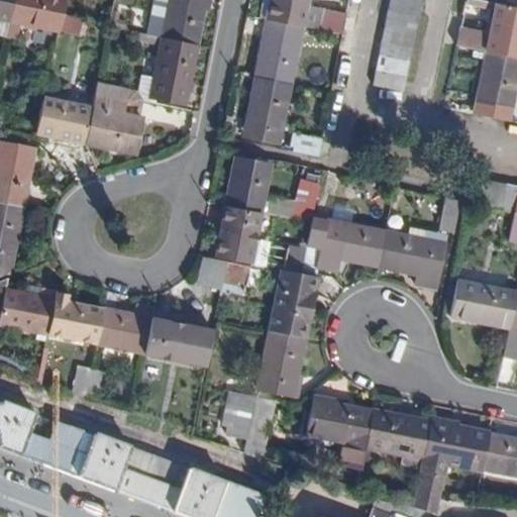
[(0,0),(0,22),(8,24),(13,0),(0,0)]
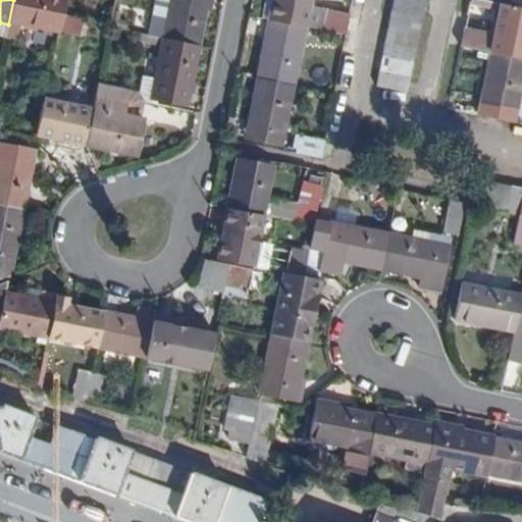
[(57,34),(60,17),(63,0),(13,0),(8,24),(19,27),(57,34)]
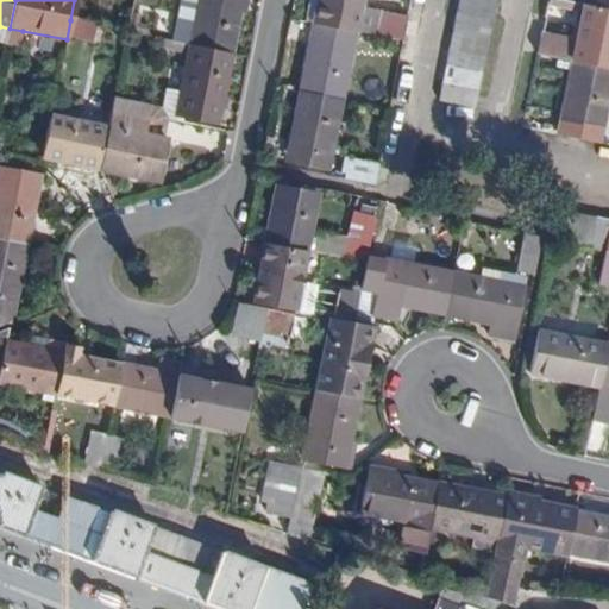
[(200,0),(190,45),(231,55),(242,0),(200,0)]
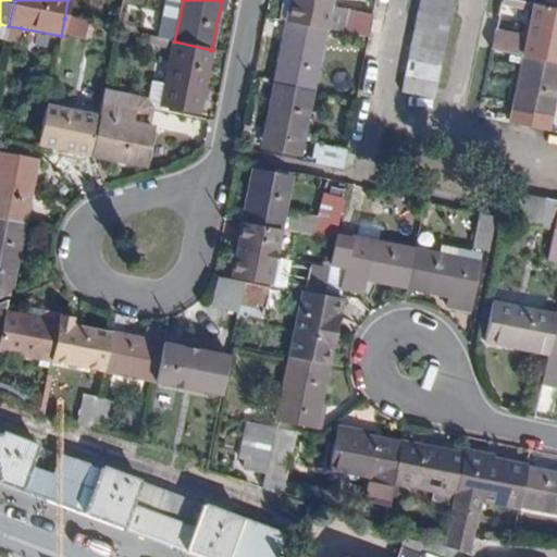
[(326,31),(369,39),(373,16),(331,8),(332,0),(289,0),(289,1),(297,3),(293,23),(326,31)]
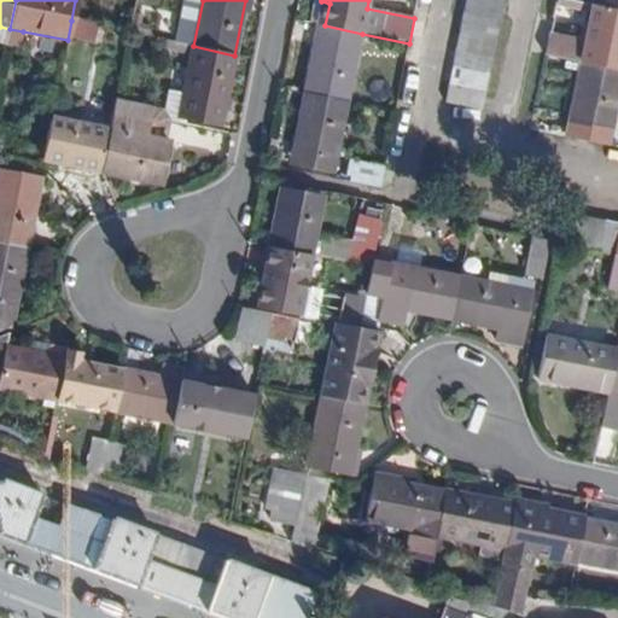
[(465,0),(462,15),(499,22),(502,5),(482,0),(465,0)]
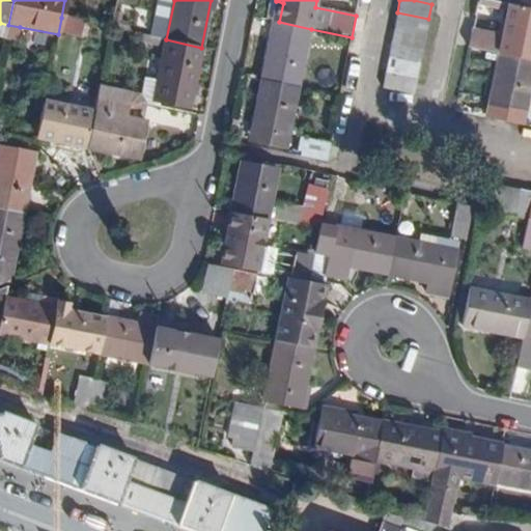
[(530,0),(508,0),(508,4),(530,8),(530,0)]
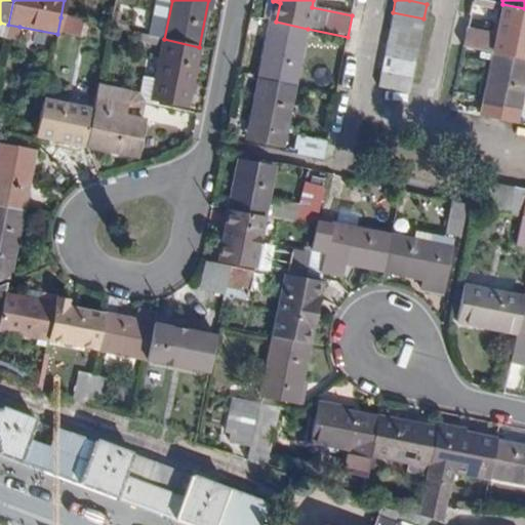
[(493,53),(524,59),(524,8),(502,4),(493,53)]
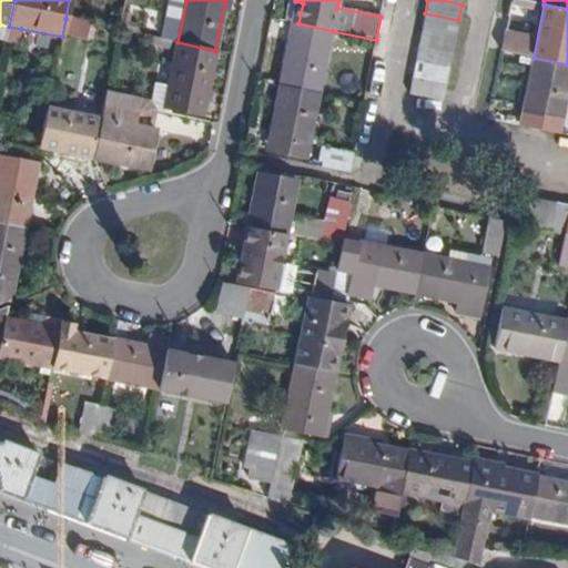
[(422,29),(455,37),(458,20),(425,13),(422,29)]
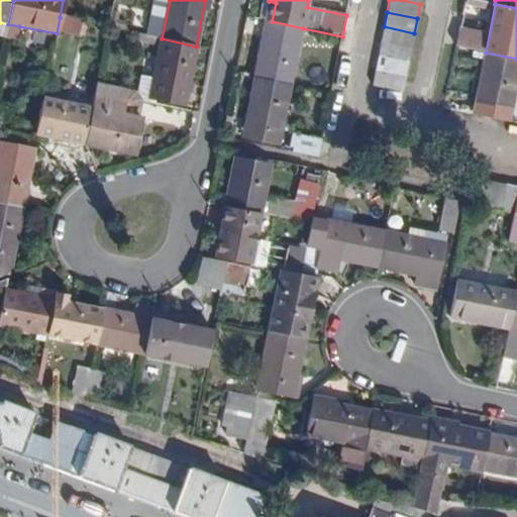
[(253,79),(291,86),(303,28),(272,21),(269,40),(262,38),(253,79)]
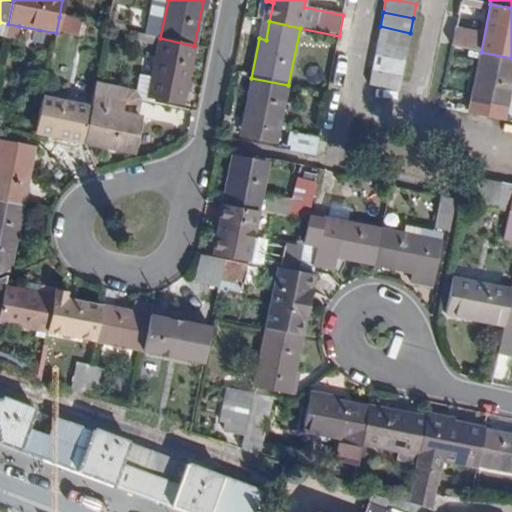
[(0,36),(6,38),(8,24),(0,22),(0,36)]
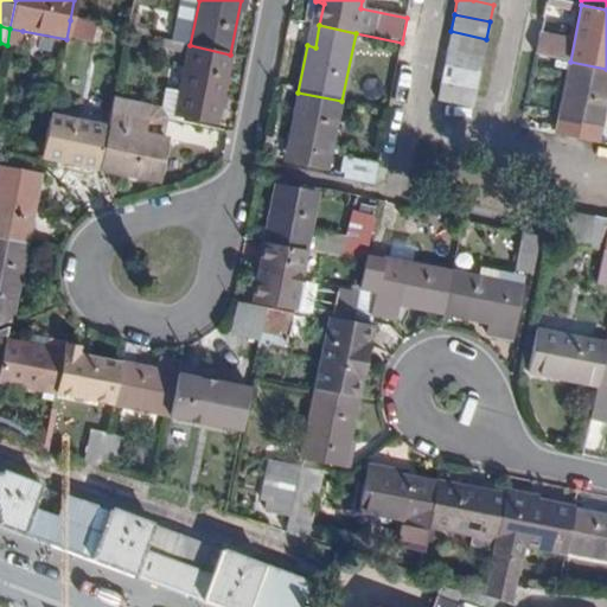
[(7,45),(19,48),(23,31),(10,29),(7,45)]
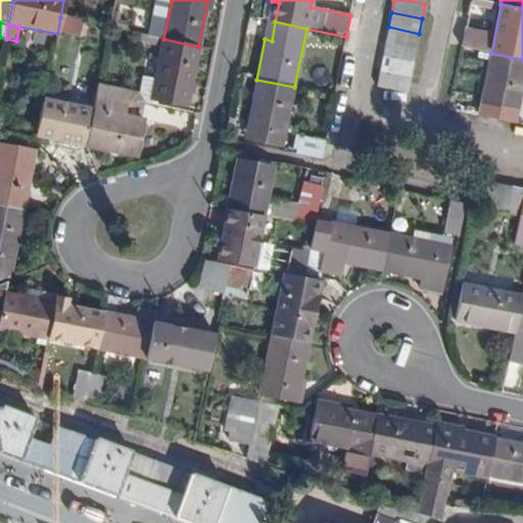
[(385,42),(417,48),(419,34),(388,27),(385,42)]
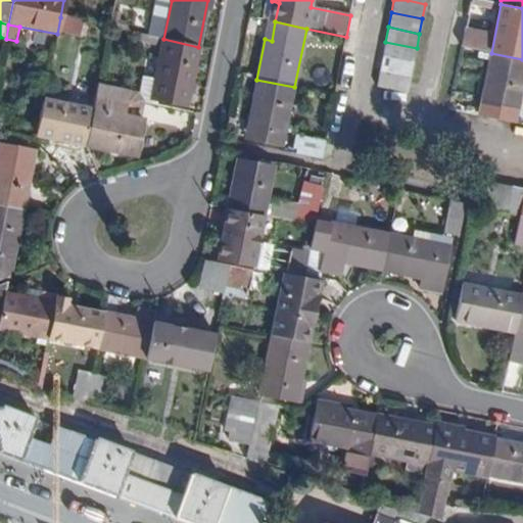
[(158,101),(187,106),(198,47),(163,39),(155,81),(161,83),(158,101)]
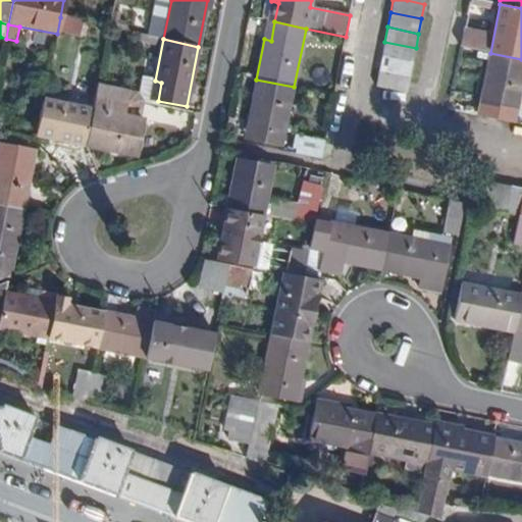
[(381,57),(413,64),(416,48),(384,42),(381,57)]
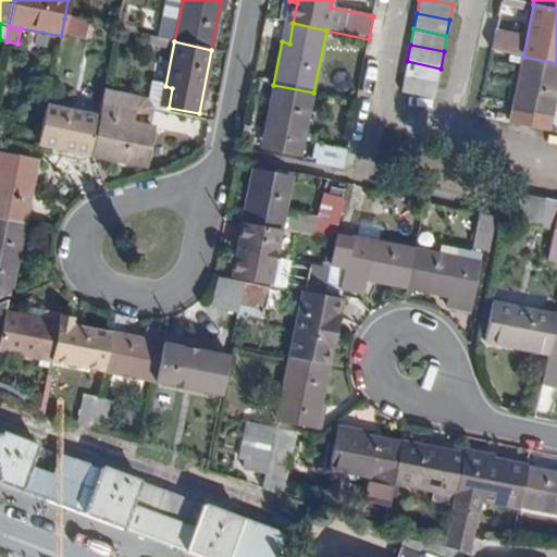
[(511,109),(552,116),(556,87),(556,63),(523,57),(520,57),(518,66),(520,66),(511,109)]
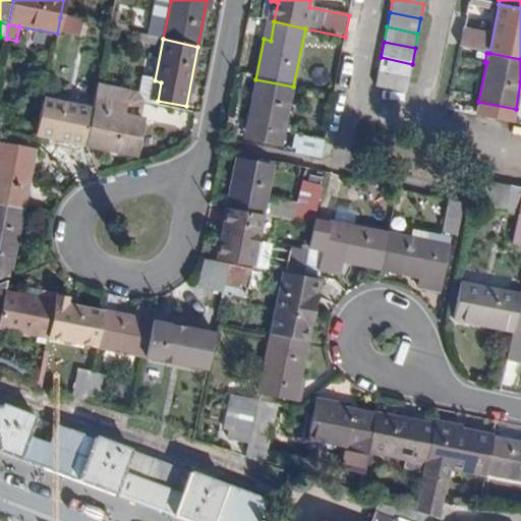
[(378,71),(409,78),(412,64),(381,57),(378,71)]
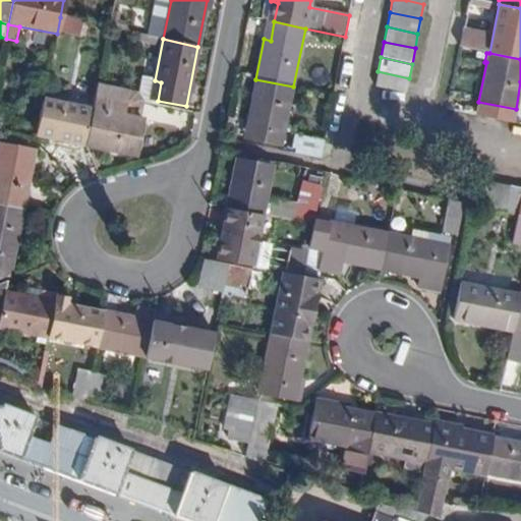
[(374,87),(405,94),(409,78),(378,71),(374,87)]
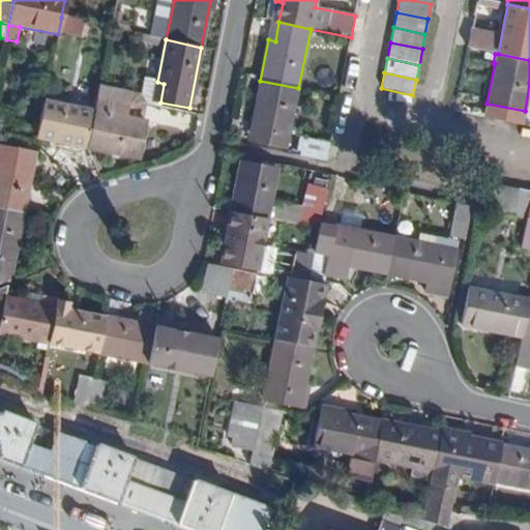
[(255,141),(286,147),(298,88),(260,81),(252,121),(258,123),(255,141)]
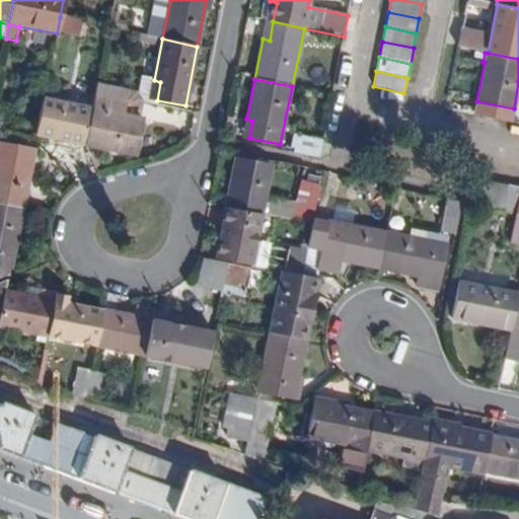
[(99,83),(93,108),(87,138),(86,145),(134,154),(141,119),(121,115),(126,89),(99,83)]
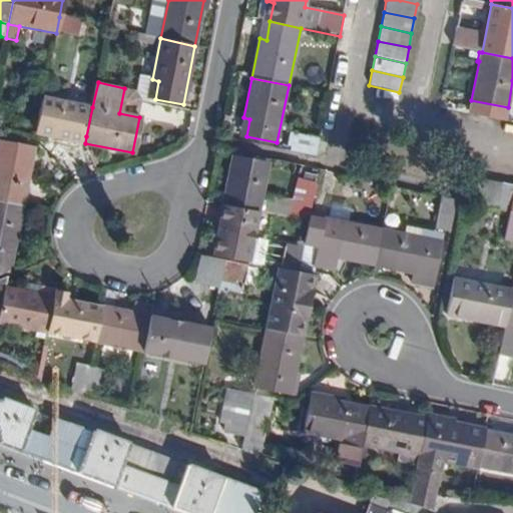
[(366,100),(397,107),(399,92),(369,85),(366,100)]
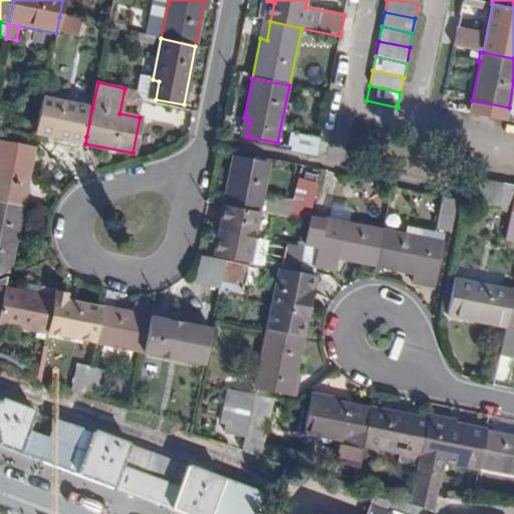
[(442,109),(467,114),(470,102),(468,101),(444,96),(442,109)]
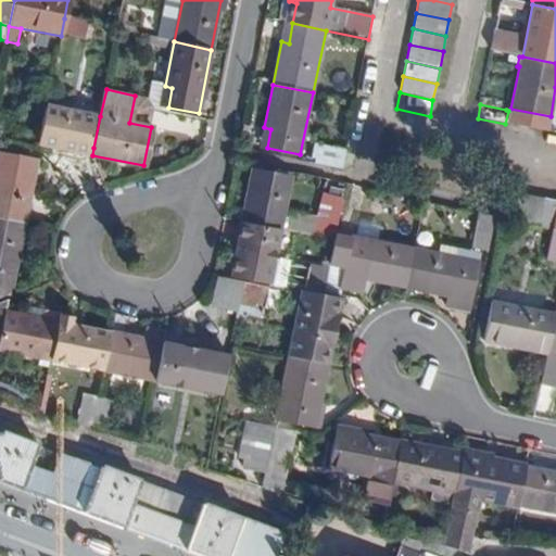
[(92,155),(93,148),(100,116),(47,105),(39,143),(92,155)]
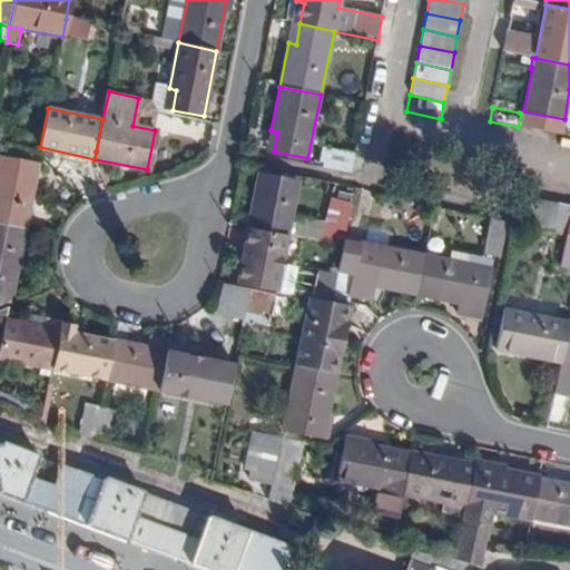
[(403,128),(438,134),(441,119),(406,111),(403,128)]
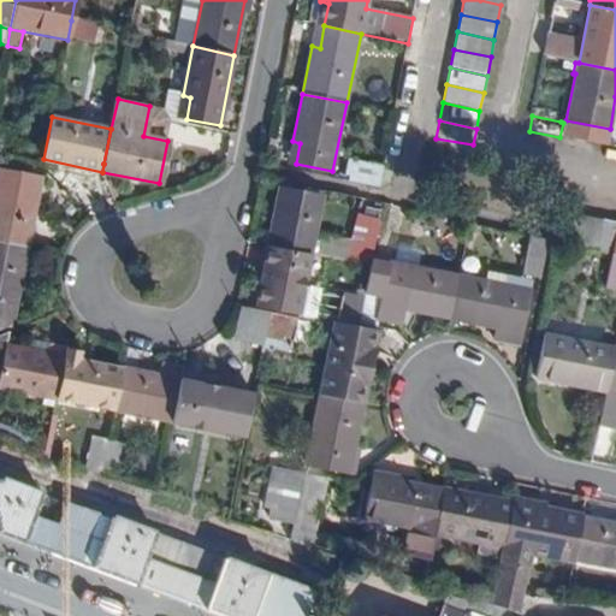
[(348,182),(379,188),(384,165),(348,159),(344,175),(349,176),(348,182)]
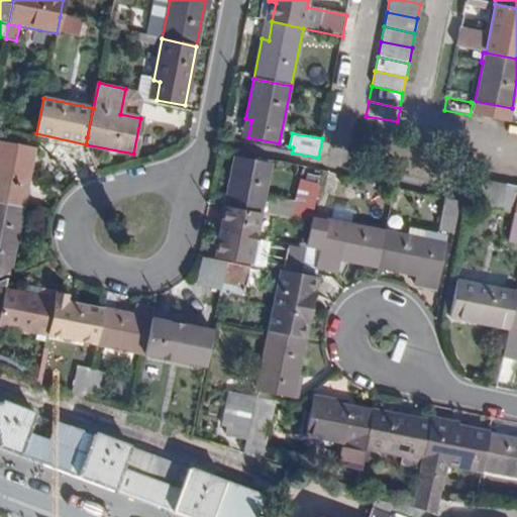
[(0,204),(22,208),(33,150),(6,144),(2,163),(0,162),(0,204)]
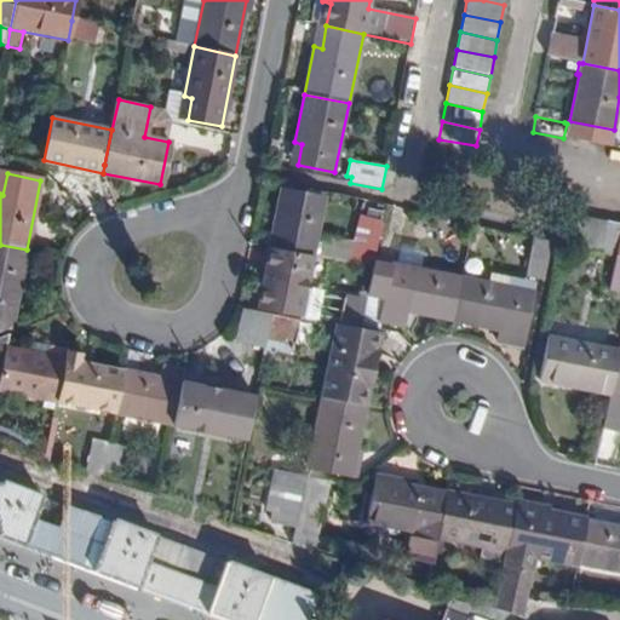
[(86,216),(99,201),(72,174),(59,189),(86,216)]
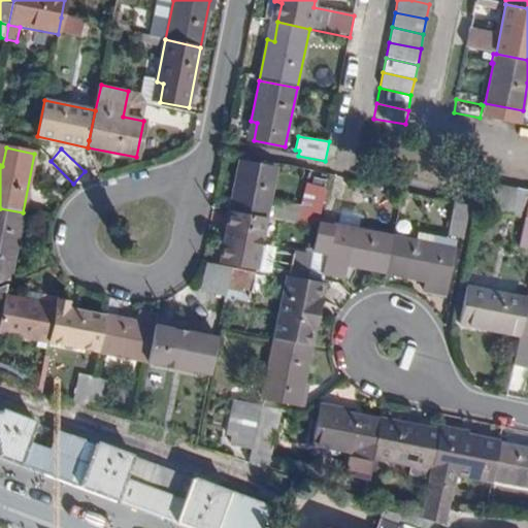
[(231,210),(267,218),(277,169),(241,161),(231,210)]
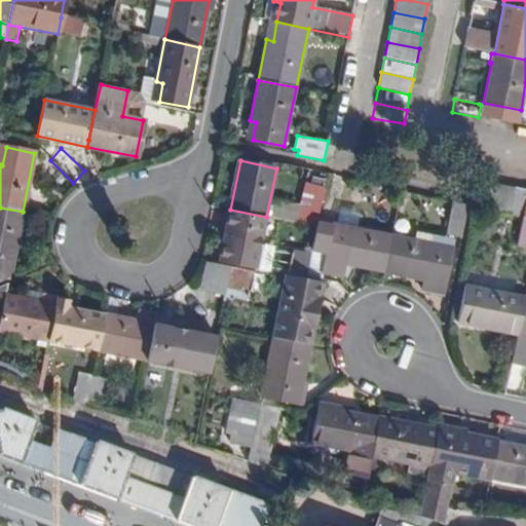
[(482,209),(496,212),(501,185),(488,182),(482,209)]
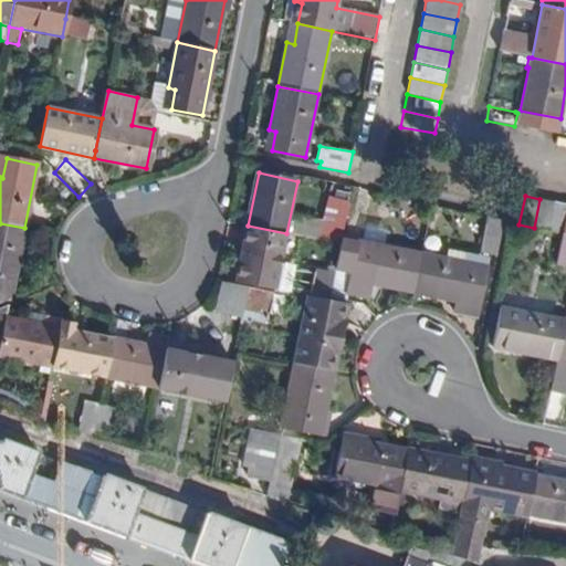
[(342,239),(346,220),(346,216),(349,203),(328,199),(321,240),(341,243),(342,239)]
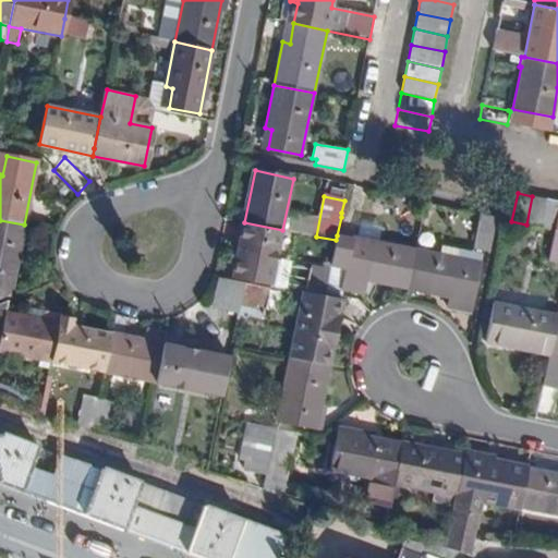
[(526,225),(541,228),(546,198),(532,196),(526,225)]
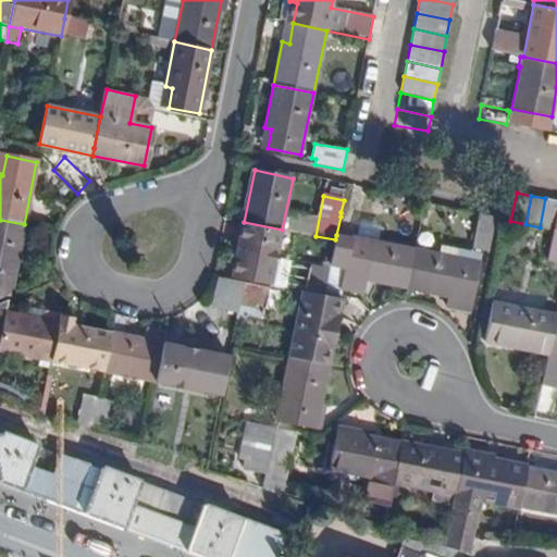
[(540,227),(554,231),(556,215),(556,200),(545,198),(540,227)]
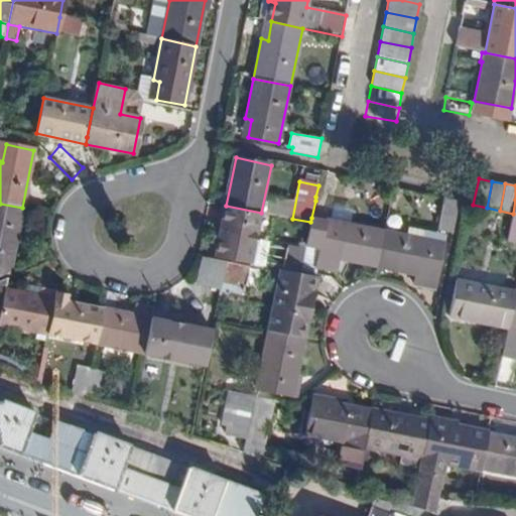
[(439,224),(453,226),(459,201),(444,198),(439,224)]
